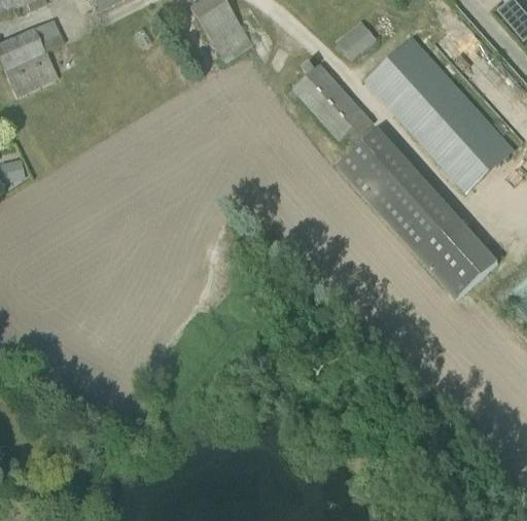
[(0,0),(0,13),(14,8),(18,16),(31,10),(28,2),(33,0),(0,0)]
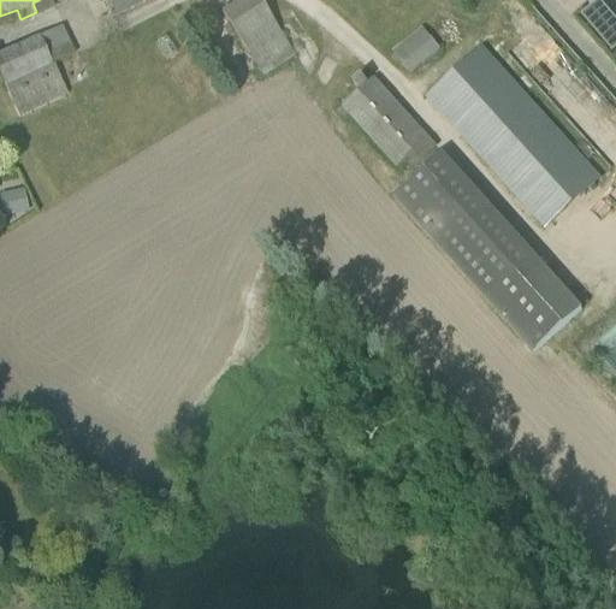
[(107,0),(113,12),(138,0),(107,0)]
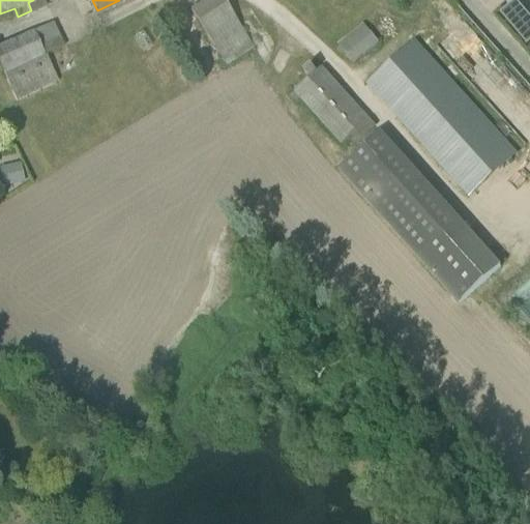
[(197,0),(189,5),(202,23),(223,55),(251,37),(226,0),(197,0)]
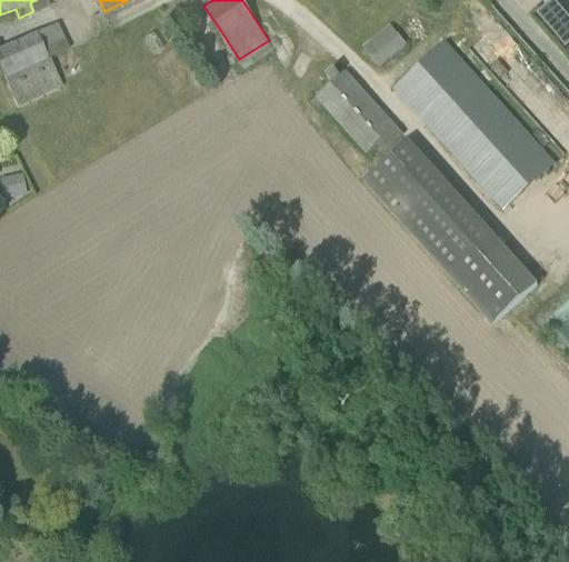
[(547,0),(539,8),(568,40),(568,8),(561,0),(547,0)]
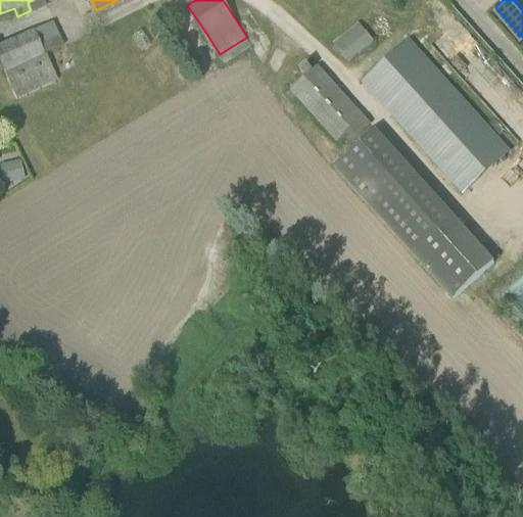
[(333,39),(346,55),(372,35),(359,18),(333,39)]
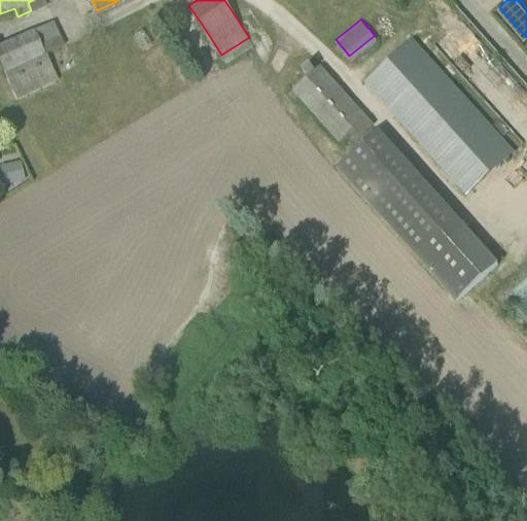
[(0,41),(0,61),(2,67),(43,47),(33,26),(0,41)]
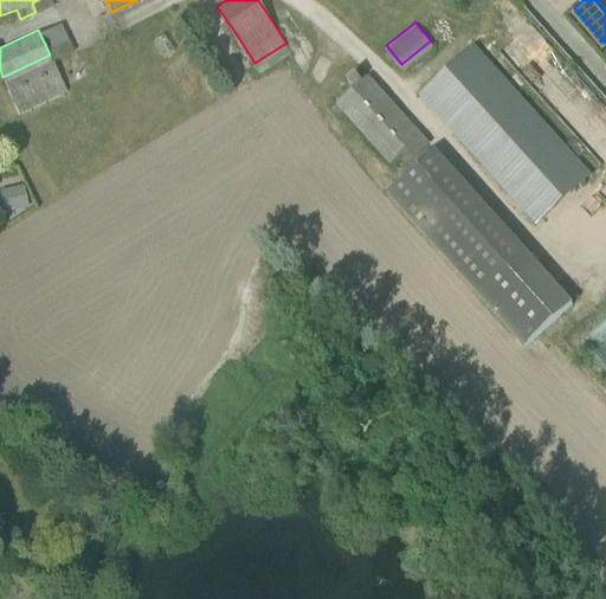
[(419,90),(436,108),(535,218),(590,169),(474,42),(419,90)]
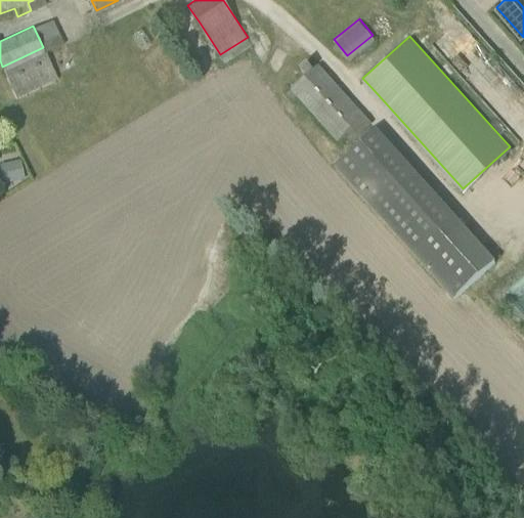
[(291,86),(304,100),(337,137),(363,114),(317,61),(291,86)]
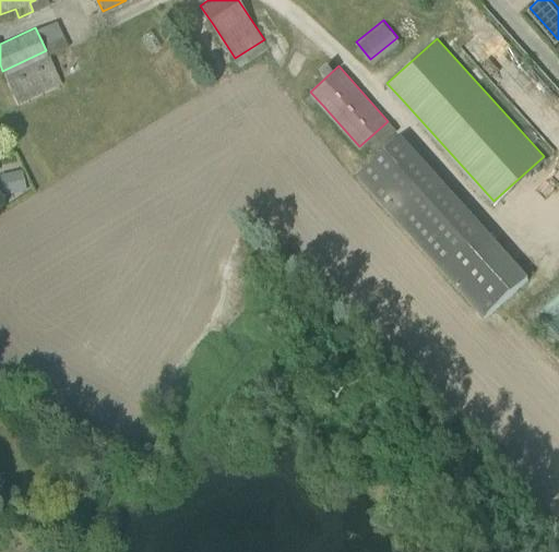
[(355,175),(484,315),(527,275),(400,135),(355,175)]
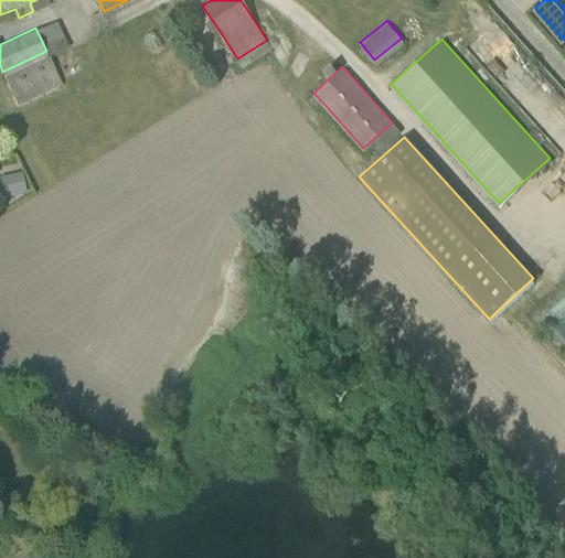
[(20,168),(1,172),(6,190),(24,186),(20,168)]
